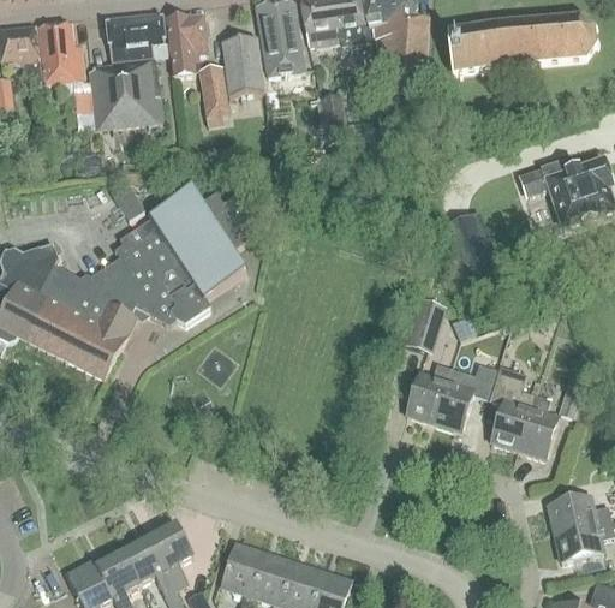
[(317,0),(299,3),(308,45),(314,43),(314,46),(341,42),(341,46),(369,42),(366,24),(363,0),(317,0)]
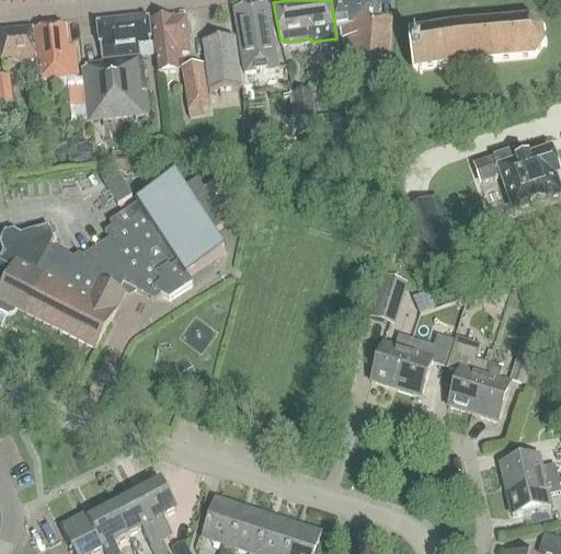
[(331,0),(334,22),(338,22),(339,34),(341,34),(347,82),(387,78),(389,14),(379,15),(377,0),(331,0)]
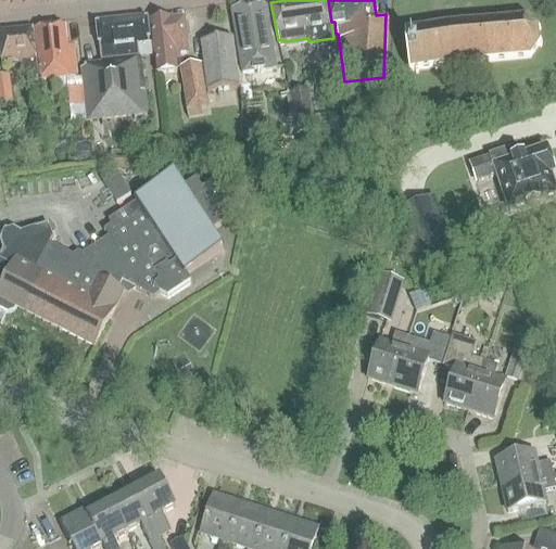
[(239,67),(274,63),(265,1),(230,5),(239,67)]
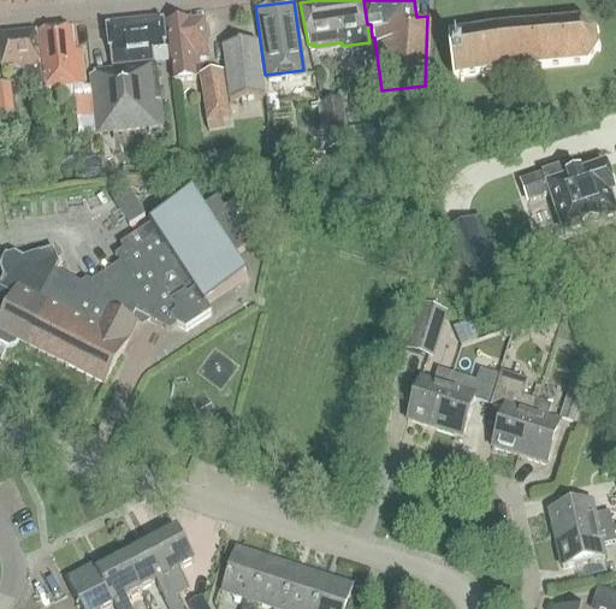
[(104,19),(110,65),(88,68),(95,129),(163,120),(155,57),(164,55),(159,13),(104,19)]
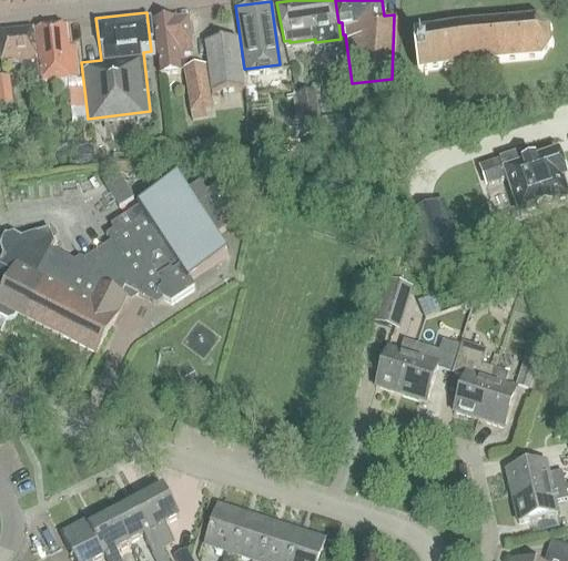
[(204,104),(210,103),(203,60),(191,62),(190,54),(192,54),(186,13),(172,16),(172,14),(152,17),(160,70),(179,68),(179,64),(183,63),(190,114),(205,112),(204,104)]
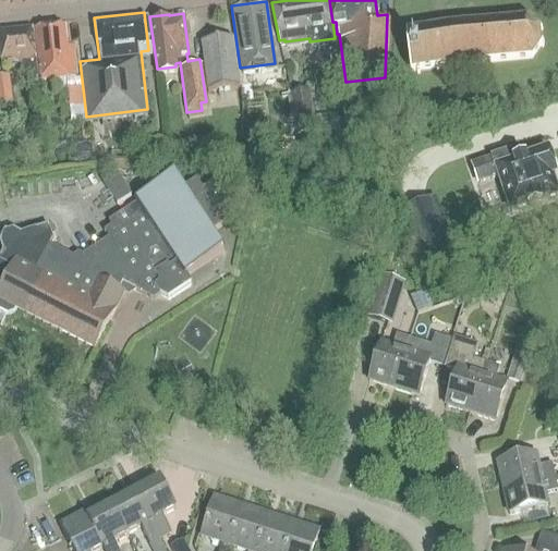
[(530,52),(540,39),(537,24),(526,13),(499,15),(455,20),(399,29),(409,66),(434,62),(456,59),(488,56),(530,52)]
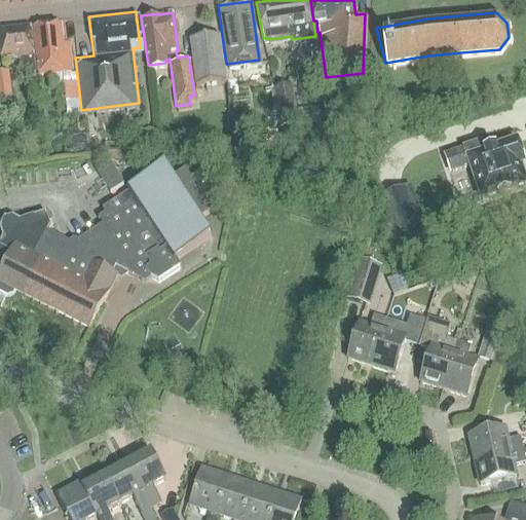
[(60,20),(31,22),(34,53),(35,66),(36,71),(71,68),(68,38),(62,38),(60,20)]
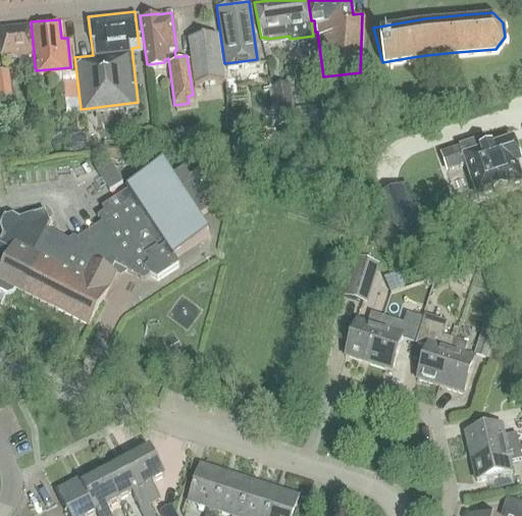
[(20,66),(35,65),(34,53),(31,21),(0,24),(0,55),(0,56),(18,55),(20,66)]
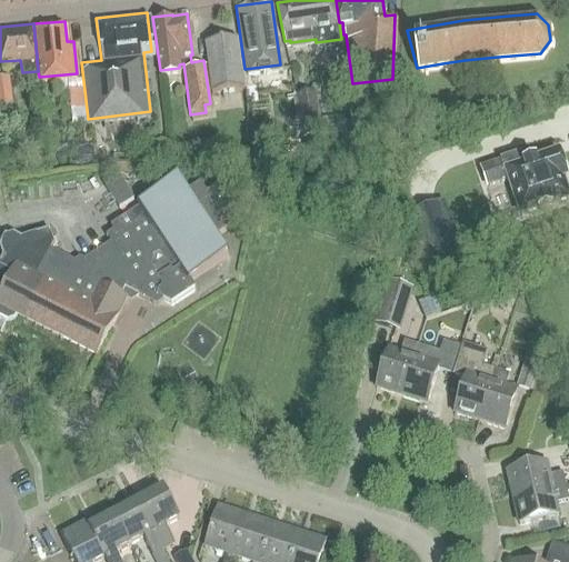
[(238,33),(205,38),(211,88),(245,83),(238,33)]
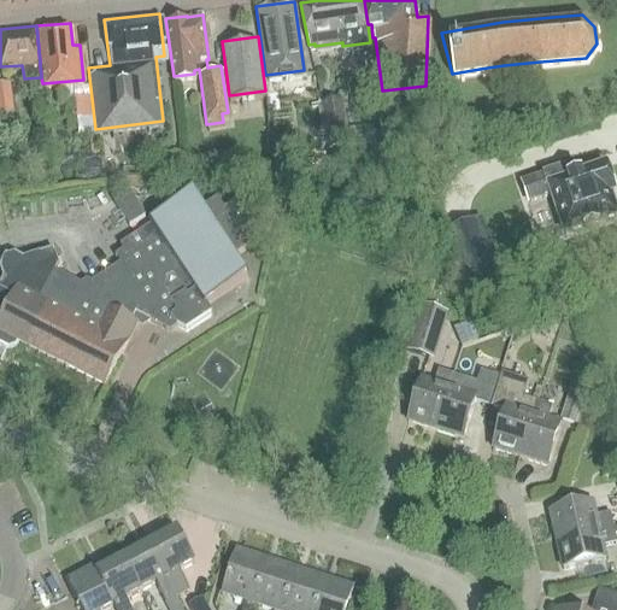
[(16,75),(0,76),(0,106),(18,106),(16,75)]
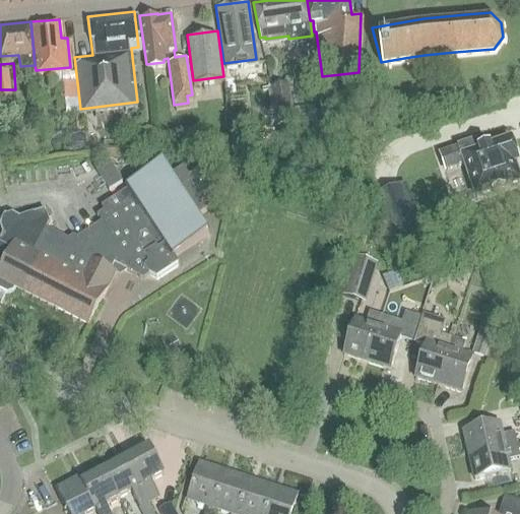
[(270,81),(276,122),(294,120),(287,78),(270,81)]
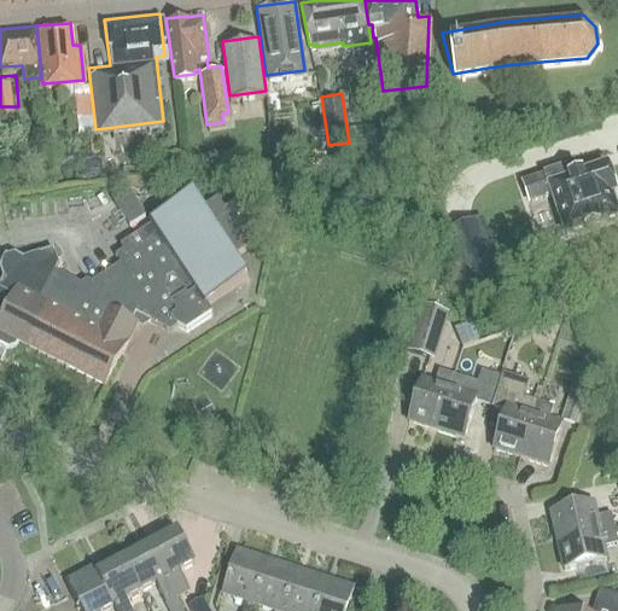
[(77,158),(79,176),(100,174),(98,150),(87,151),(88,157),(77,158)]
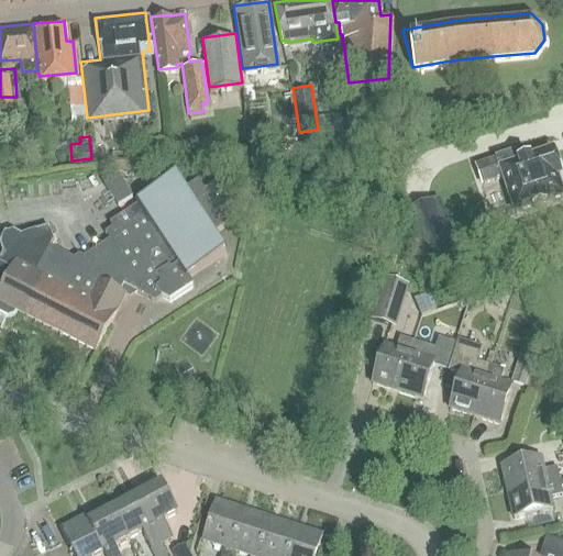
[(514,207),(561,190),(554,171),(558,170),(550,146),(517,158),(514,147),(495,154),(495,155),(475,162),(481,178),(501,170),(514,207)]
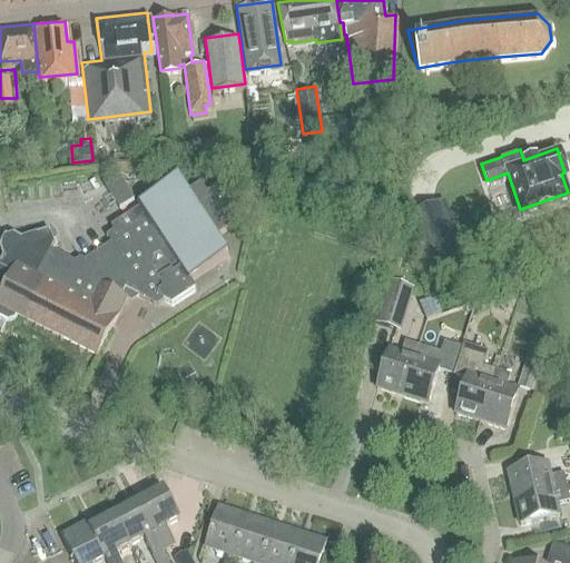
[(105,181),(119,203),(134,194),(119,171),(105,181)]
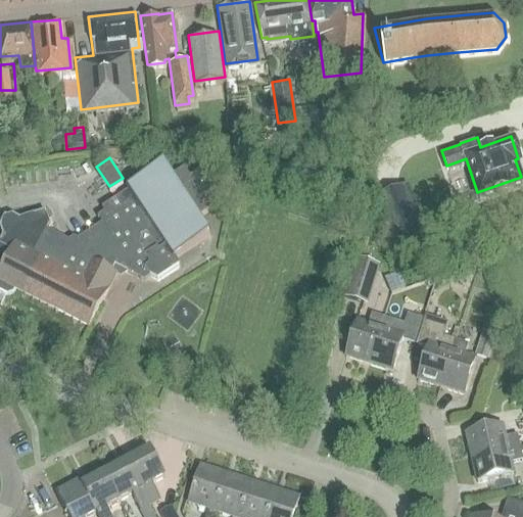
[(66,235),(46,225),(48,221),(44,205),(18,214),(11,209),(2,213),(0,216),(0,228),(0,230),(4,232),(0,239),(0,286),(5,289),(15,285),(88,322),(107,283),(106,282),(113,268),(109,267),(112,260),(142,275),(148,271),(156,275),(178,261),(173,253),(207,230),(196,213),(208,203),(200,191),(212,184),(200,165),(188,173),(182,163),(170,172),(161,159),(126,183),(128,185),(100,203),(102,207),(96,212),(100,219),(77,234),(73,232),(66,235)]
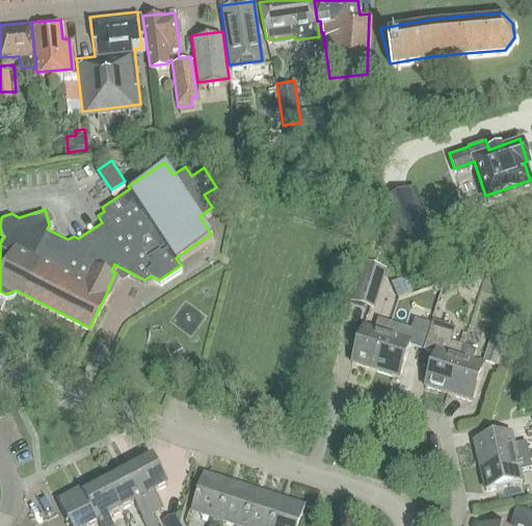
[(400,259),(433,245),(410,184),(376,198),(400,259)]
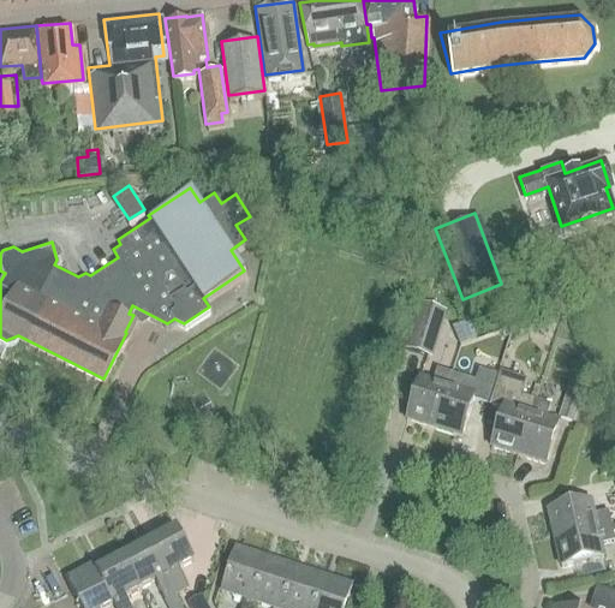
[(431,352),(446,305),(415,296),(400,343),(431,352)]
